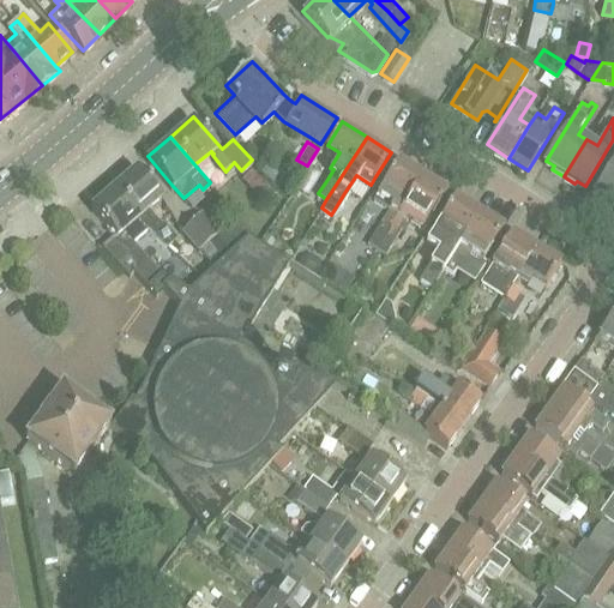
[(368,240),(378,245),(423,173),(399,157),(378,192),(392,202),(368,240)]
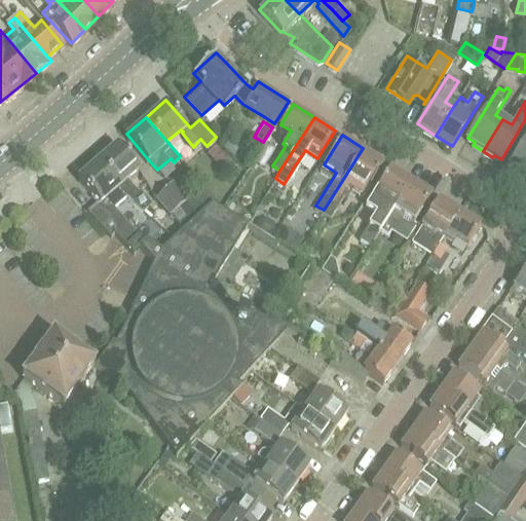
[(514,171),(524,177),(525,174),(525,135),(508,163),(515,169),(514,171)]
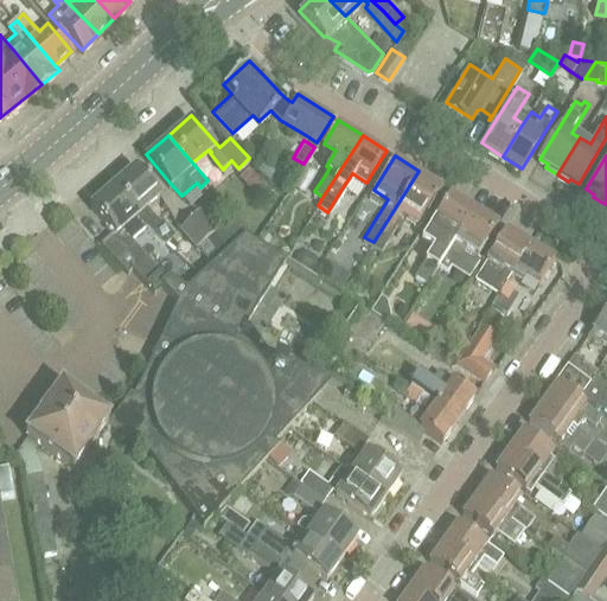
[(160,191),(136,164),(113,183),(147,222),(158,235),(165,242),(176,232),(161,216),(159,219),(151,209),(152,208),(147,203),(160,191)]
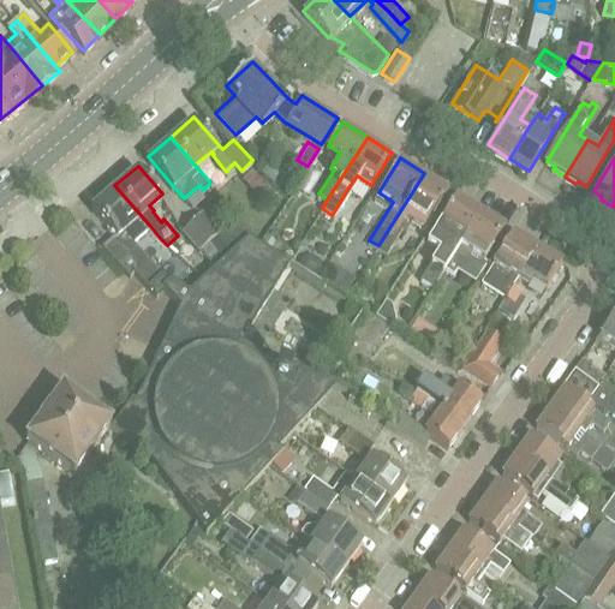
[(448,189),(424,173),(378,245),(387,251),(408,216),(424,226),(448,189)]
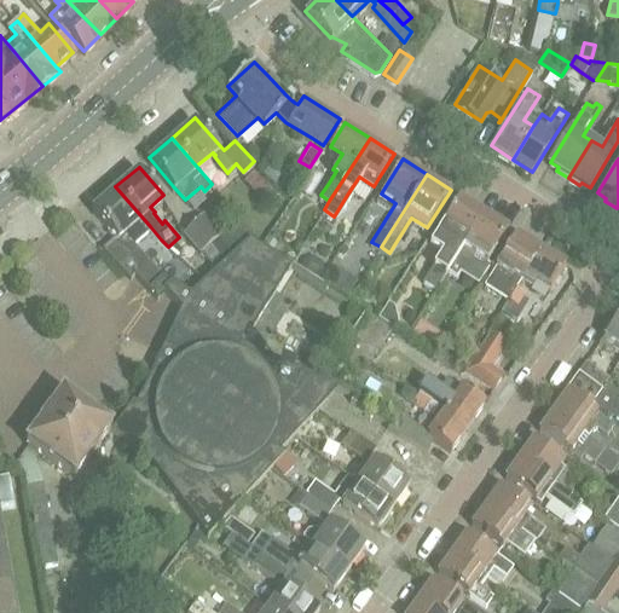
[(134,240),(150,226),(115,186),(92,207),(115,235),(103,244),(105,246),(104,247),(129,272),(134,269),(146,283),(162,271),(134,240)]
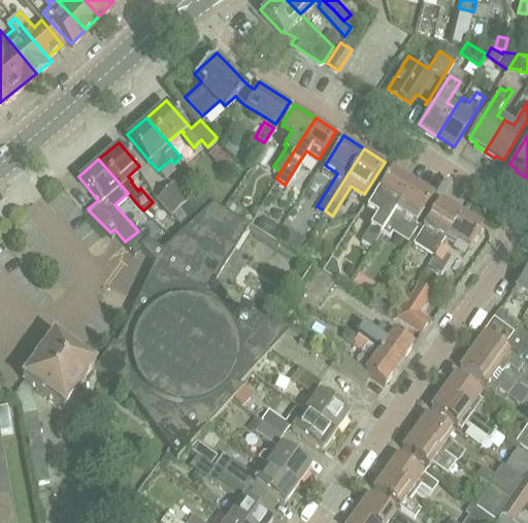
[(387,223),(413,180),(392,166),(367,204),(377,210),(360,238),(372,246),(383,229),(387,223)]
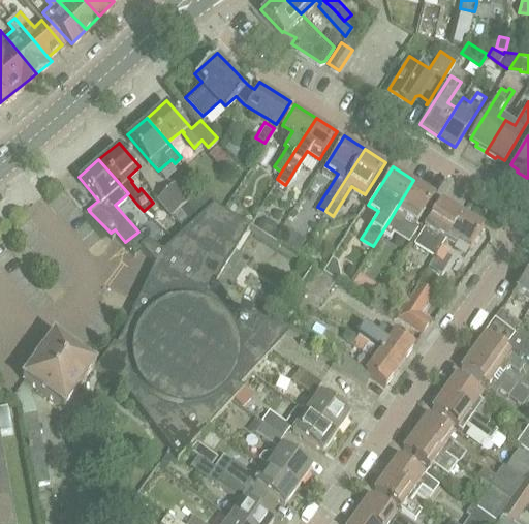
[(434,192),(413,180),(387,223),(383,229),(390,234),(393,229),(408,240),(418,223),(415,222),(416,221),(434,192)]
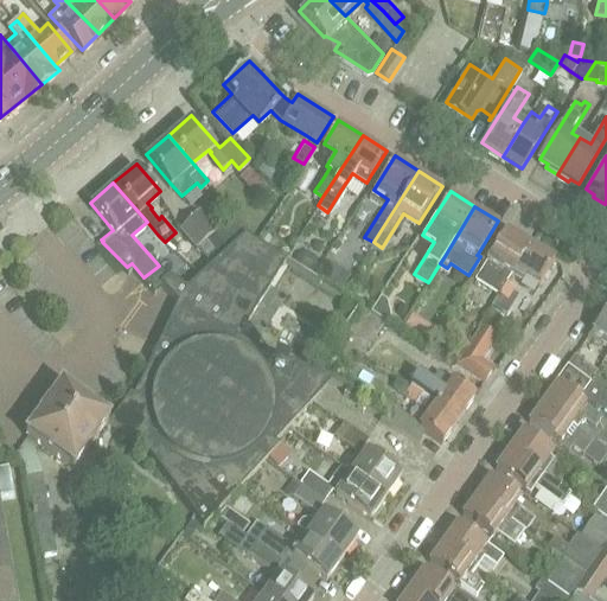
[(191,217),(221,250),(230,242),(217,228),(200,209),(191,217)]
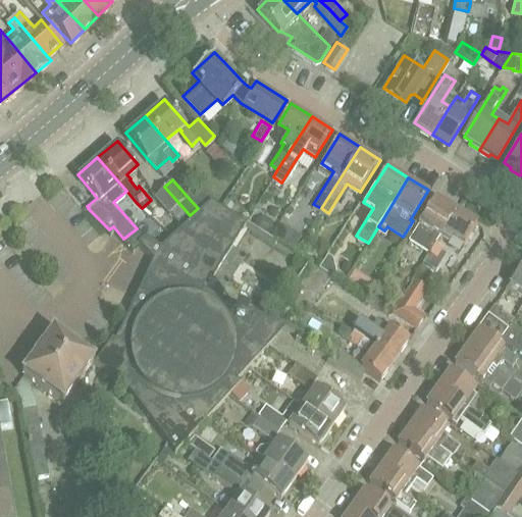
[(190,215),(164,187),(156,194),(181,223),(190,215)]
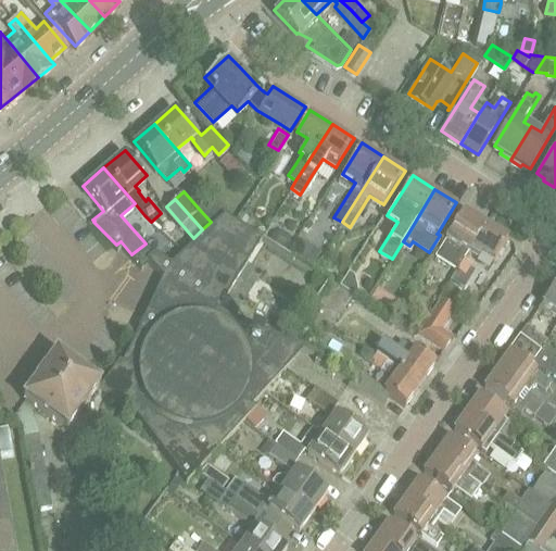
[(434,254),(455,268),(464,257),(470,248),(487,222),(464,208),(446,236),(434,254)]
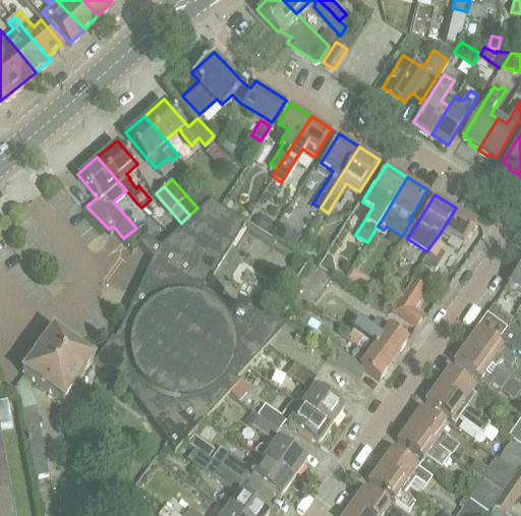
[(143,291),(138,288),(116,338),(113,337),(114,336),(112,336),(110,340),(97,359),(95,357),(94,360),(118,378),(174,448),(237,380),(235,377),(284,323),(203,287),(245,220),(210,197),(160,243),(136,228),(124,239),(133,249),(134,247),(132,246),(138,240),(157,262),(143,291)]
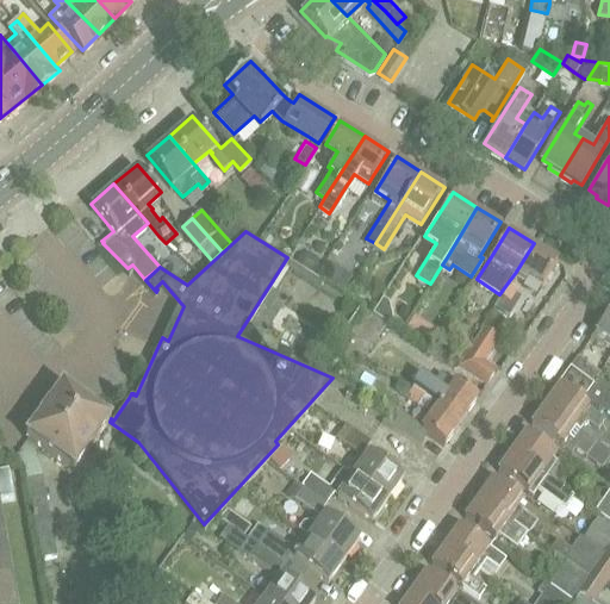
[(534,243),(516,272),(526,278),(528,273),(552,287),(562,271),(553,265),(558,257),(534,243)]
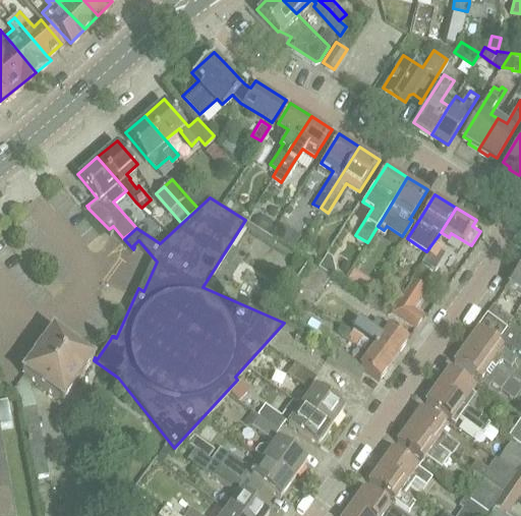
[(273,224),(272,218),(263,213),(256,214),(253,220),(254,226),(264,231),(269,229),(273,224)]
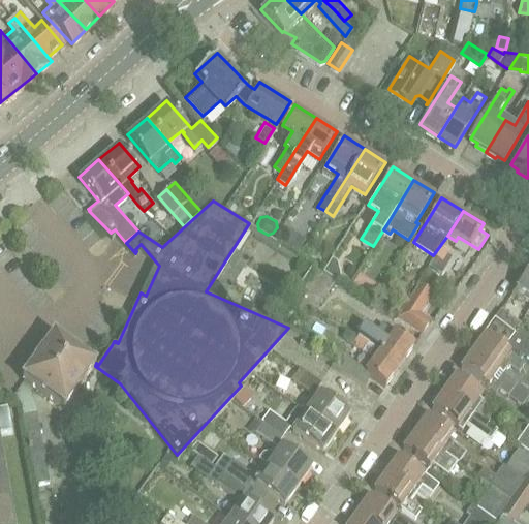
[(448,250),(441,244),(433,255),(442,260),(448,250)]
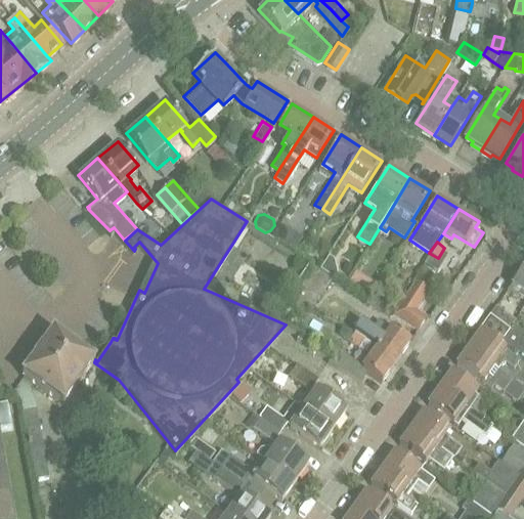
[(290,289),(307,300),(312,304),(332,275),(310,261),(290,289)]
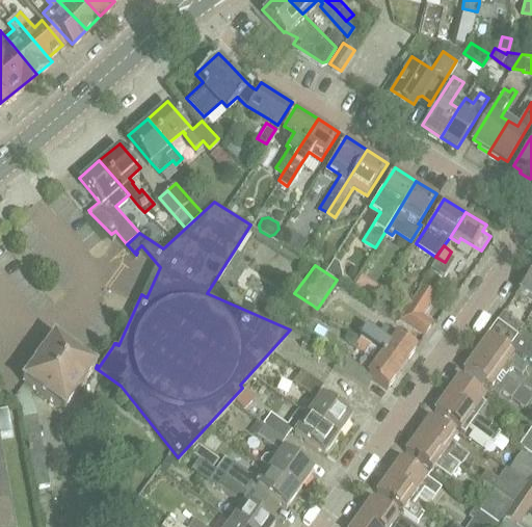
[(531,269),(521,286),(516,292),(525,298),(527,295),(531,298),(531,269)]
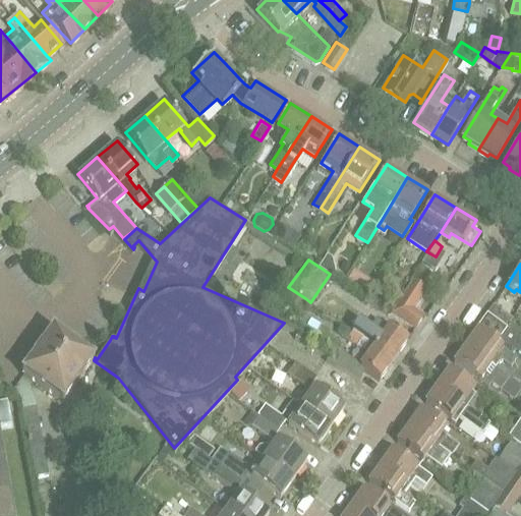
[(381,283),(354,267),(345,280),(371,296),(381,283)]
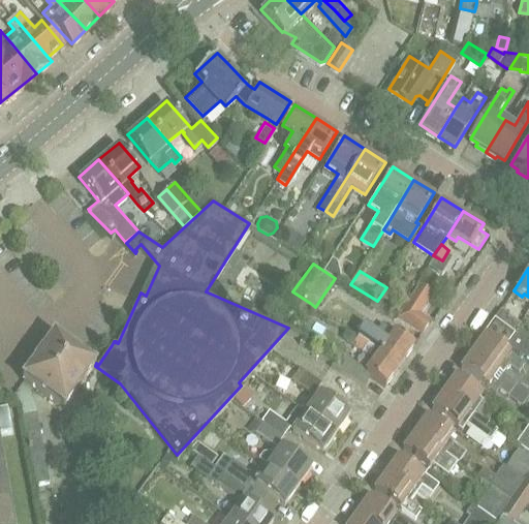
[(398,314),(422,332),(432,317),(421,310),(433,291),(418,281),(398,314)]
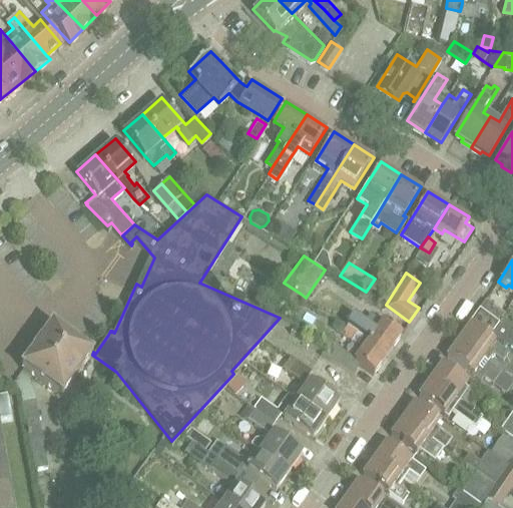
[(464,331),(460,337),(488,358),(494,350),(504,357),(510,349),(489,334),(491,331),(500,319),(481,305),(470,320),(472,321),(470,324),(467,324),(464,329),(464,331)]
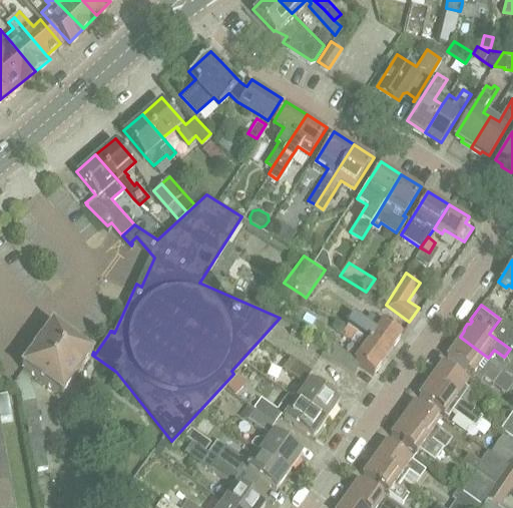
[(369,328),(362,323),(353,316),(347,324),(357,331),(387,353),(401,333),(382,320),(374,331),(370,328),(369,328)]
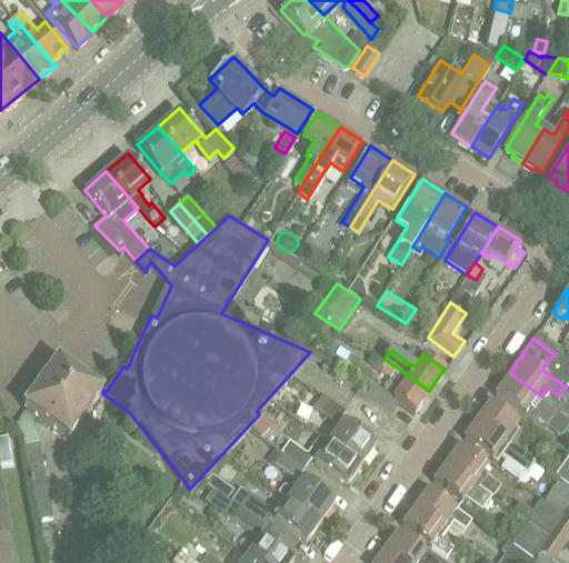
[(396,367),(385,359),(375,351),(369,359),(390,374),(401,382),(392,393),(366,375),(356,391),(393,411),(400,402),(415,412),(429,391),(396,367)]
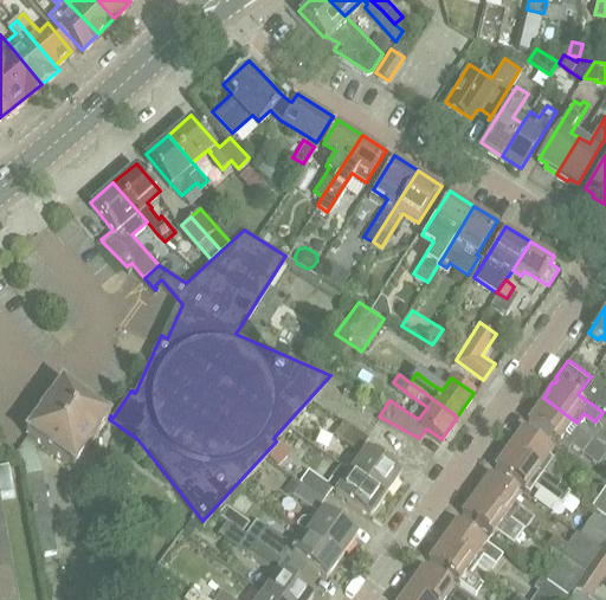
[(591,376),(580,391),(604,407),(605,402),(605,384),(592,374),(591,376)]
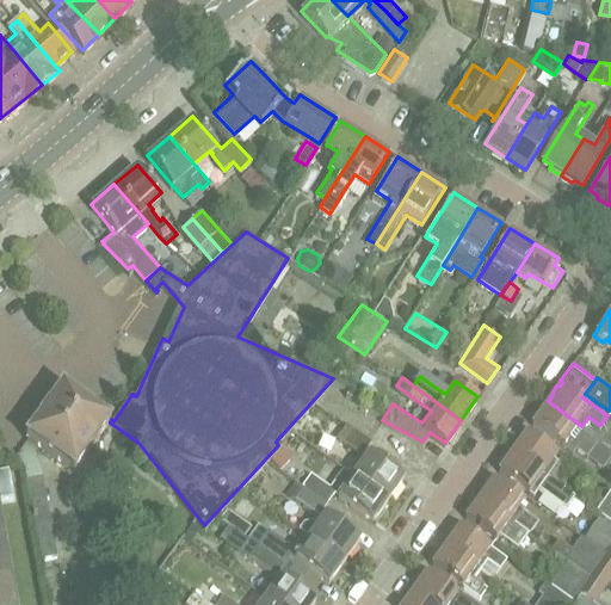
[(62,384),(26,434),(74,469),(76,467),(87,475),(100,457),(90,449),(110,419),(62,384)]
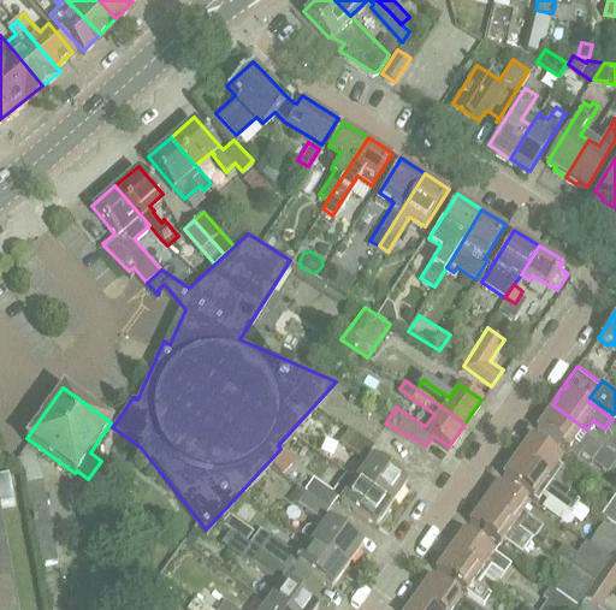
[(603,442),(586,430),(552,404),(548,412),(544,413),(540,419),(540,421),(538,425),(578,452),(581,448),(592,456),(603,442)]
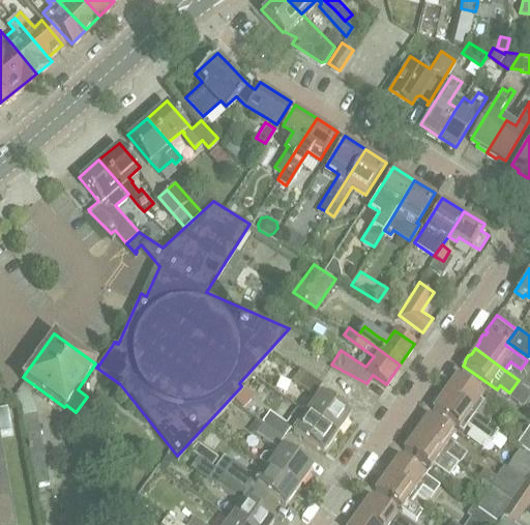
[(300,366),(295,373),(293,376),(315,391),(322,381),(300,366)]
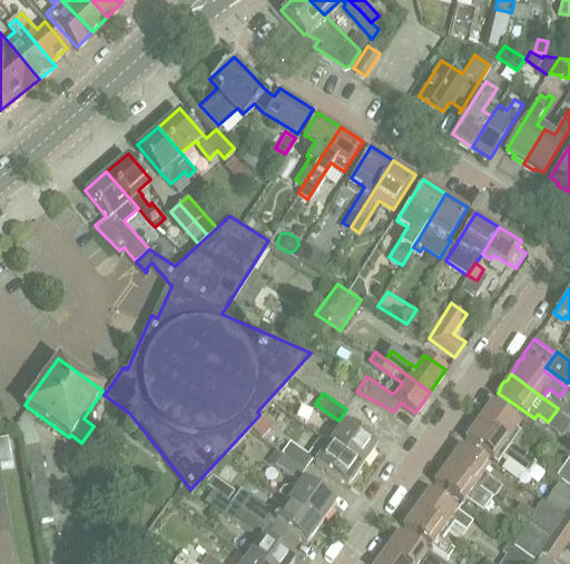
[(484,412),(480,418),(511,441),(521,427),(517,424),(520,419),(493,399),(490,403),(488,404),(484,408),(484,412)]
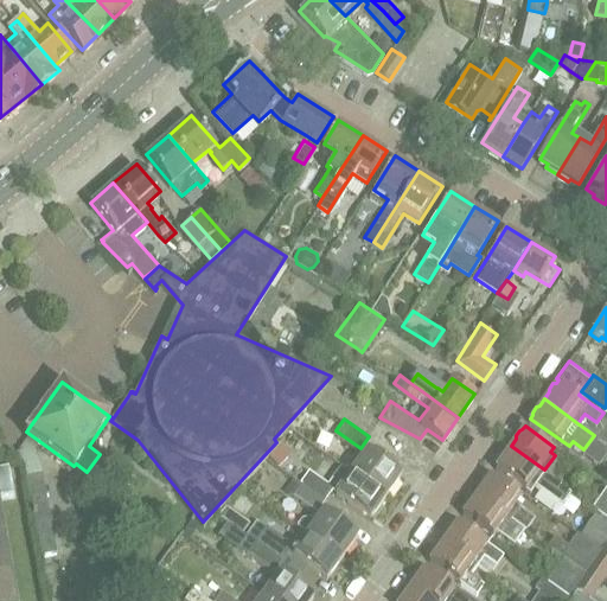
[(572,490),(544,470),(511,446),(506,453),(503,453),(499,459),(499,461),(497,465),(531,488),(537,480),(564,499),(572,490)]
